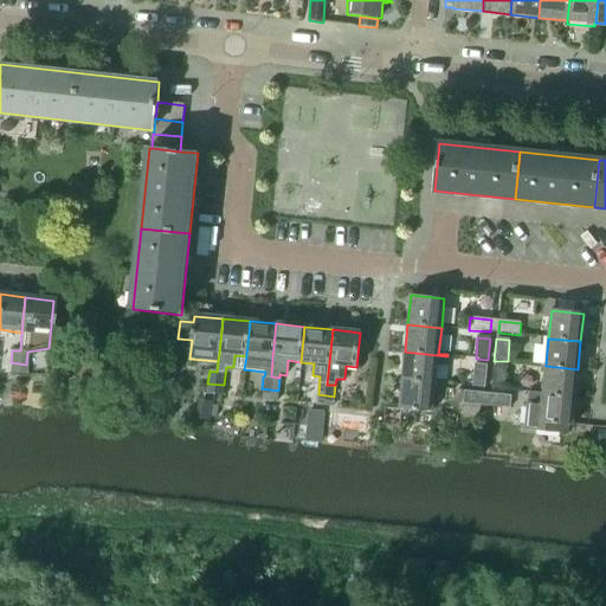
[(405,352),(401,380),(436,384),(437,365),(446,366),(447,356),(405,352)]
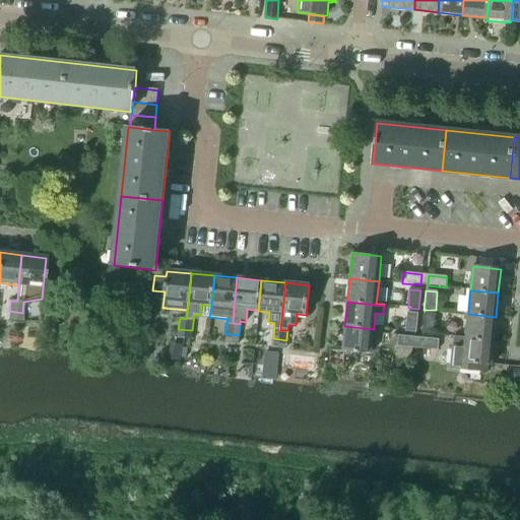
[(21,322),(22,313),(9,311),(8,320),(21,322)]
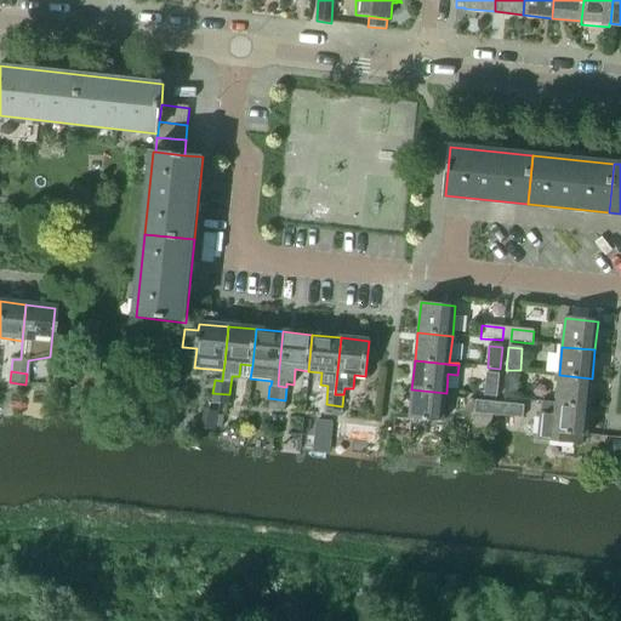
[(497,398),(500,374),(485,372),(484,396),(497,398)]
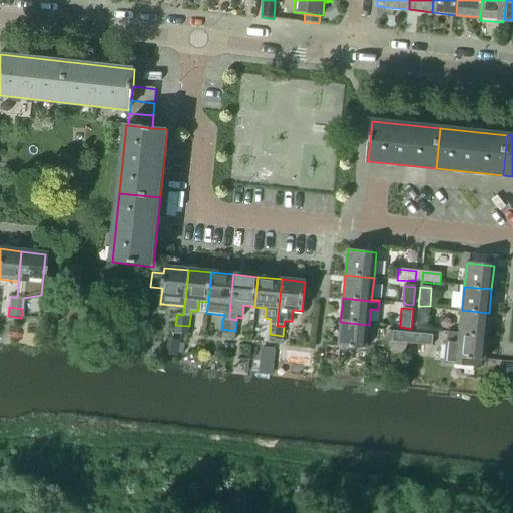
[(427,330),(429,311),(417,310),(416,329),(427,330)]
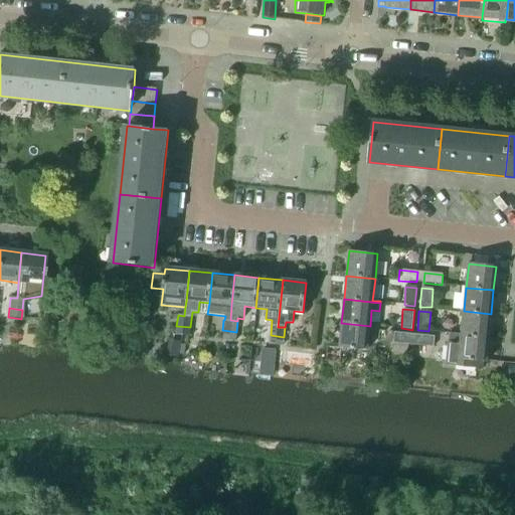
[(464,311),(461,334),(449,333),(489,337),(491,314),(464,311)]
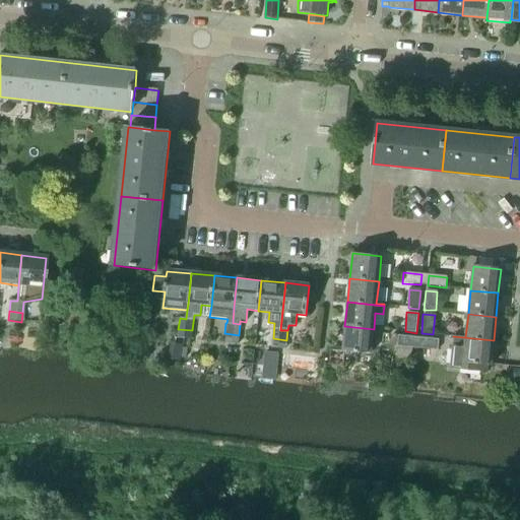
[(342,349),(371,353),(374,329),(344,326),(342,349)]
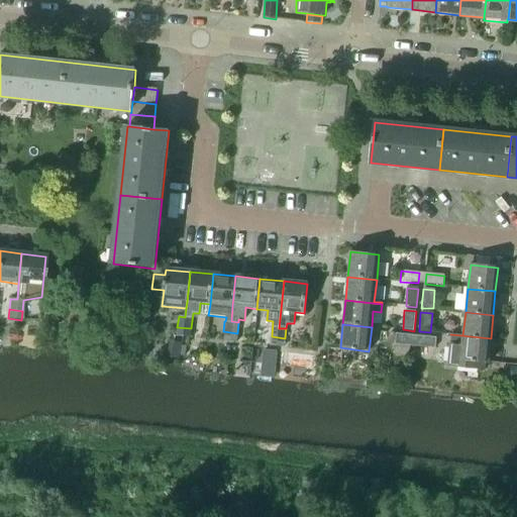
[(177,327),(176,336),(190,337),(191,328),(177,327)]
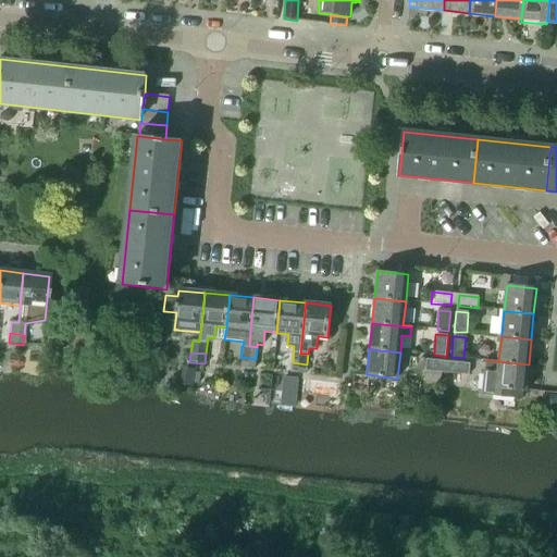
[(240,357),(239,368),(255,369),(256,359),(240,357)]
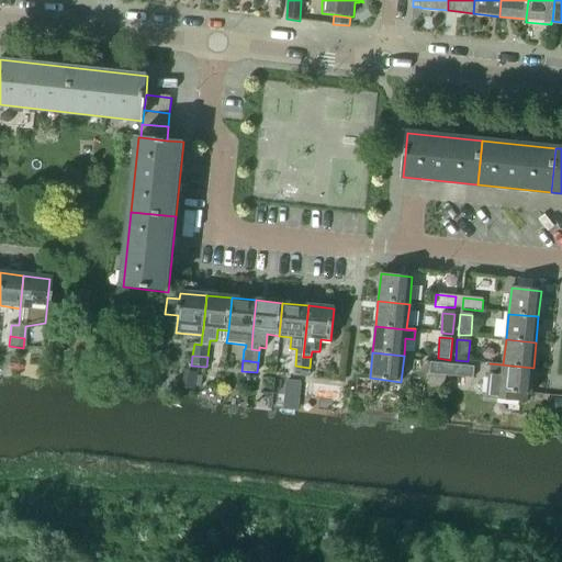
[(429,374),(450,377),(451,364),(430,362),(429,374)]
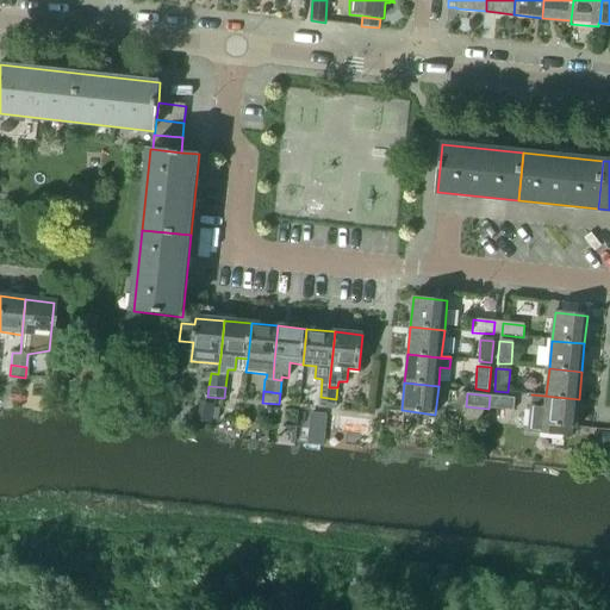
[(579,399),(531,394),(527,433),(570,436),(571,428),(576,428),(579,399)]
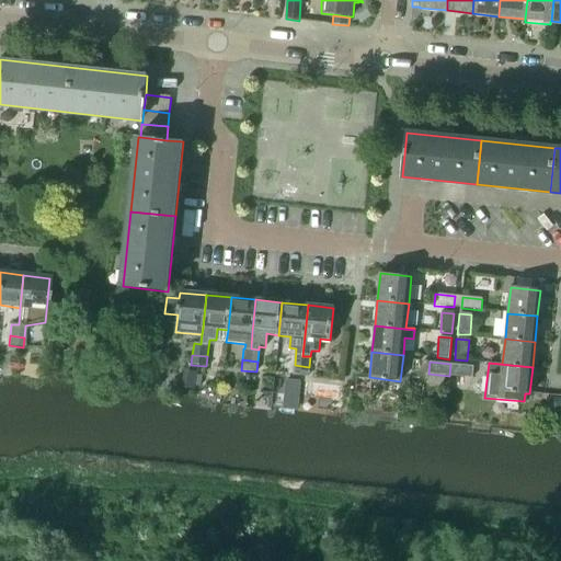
[(450,364),(449,376),(472,378),(473,366),(450,364)]
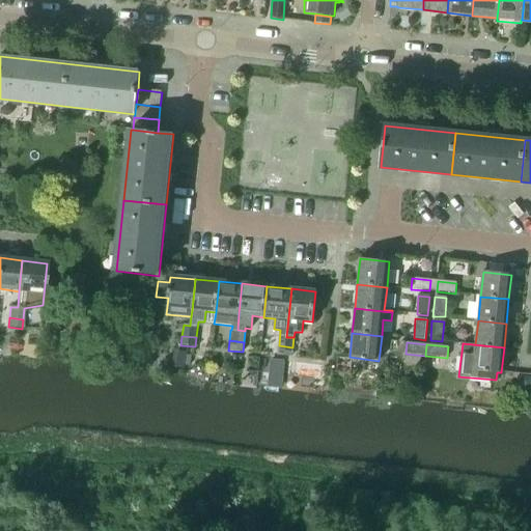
[(279,345),(278,356),(291,357),(292,347),(279,345)]
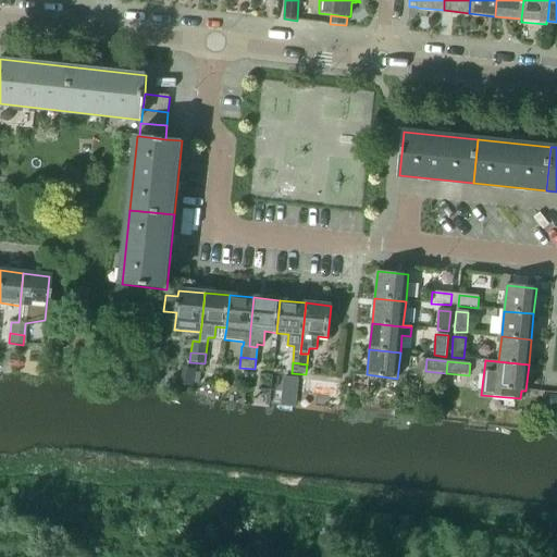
[(285,379),(284,391),(296,393),(297,382),(297,380),(285,379)]
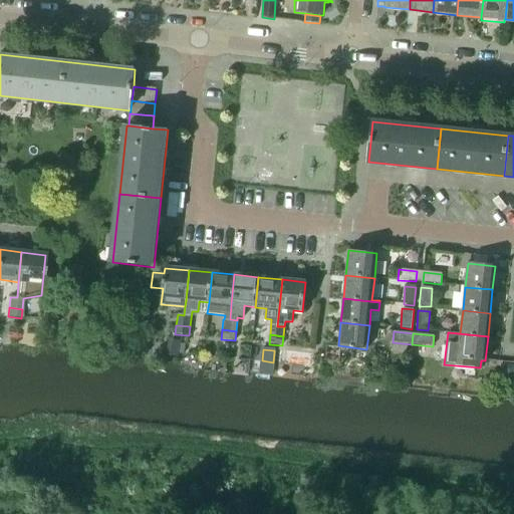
[(513,365),(505,365),(505,370),(510,375),(513,375),(513,365)]
